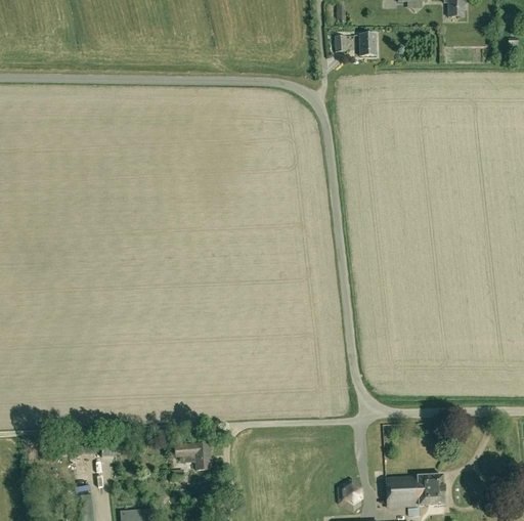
[(464,15),(464,0),(443,0),(443,2),(448,2),(448,15),(464,15)]
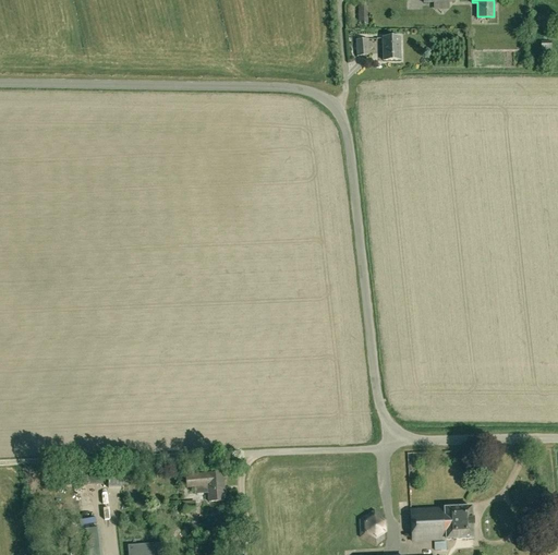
[(383,35),(383,58),(400,57),(400,35),(383,35)]
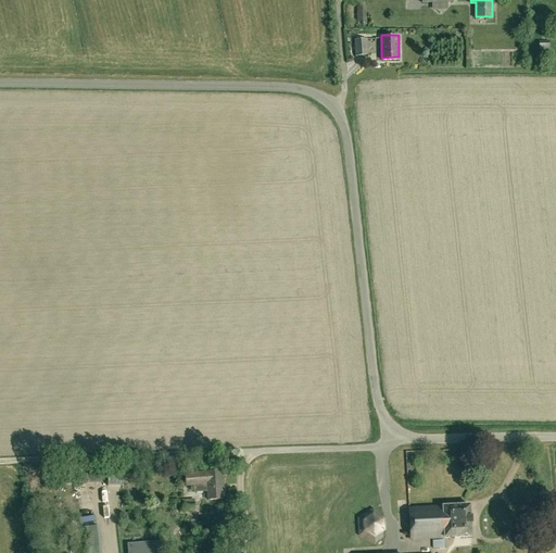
[(355,53),(368,52),(367,37),(354,37),(355,53)]
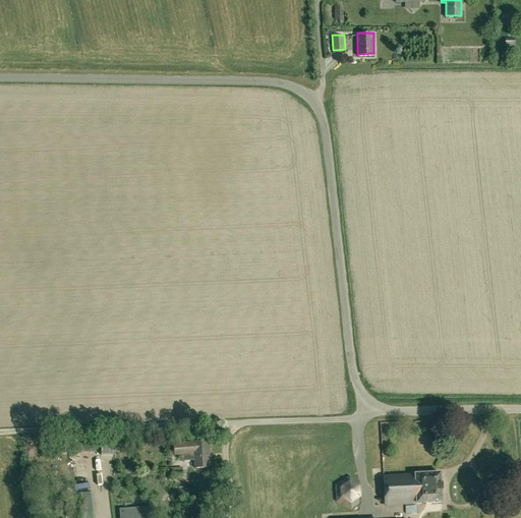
[(505,44),(509,44),(515,44),(514,36),(505,36),(505,44)]
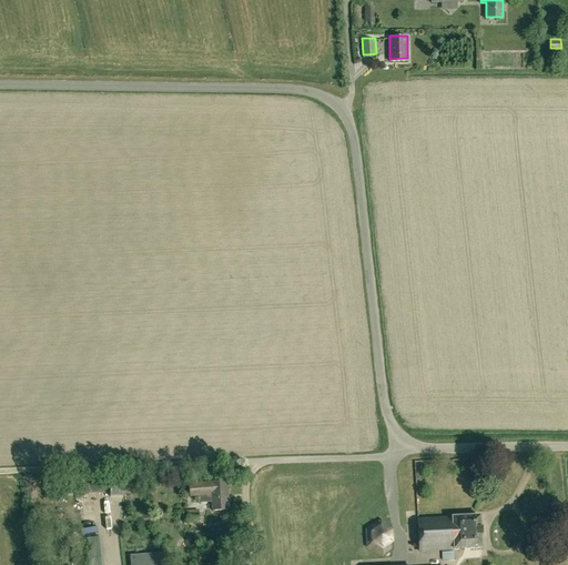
[(111,475),(111,490),(111,494),(125,493),(125,487),(124,474),(111,475)]
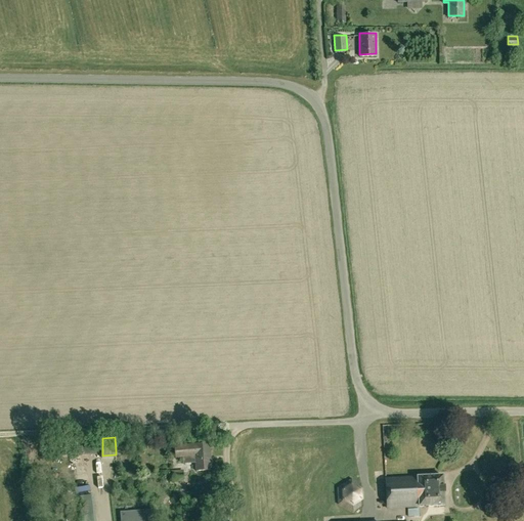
[(115,437),(116,449),(131,448),(131,437),(115,437)]
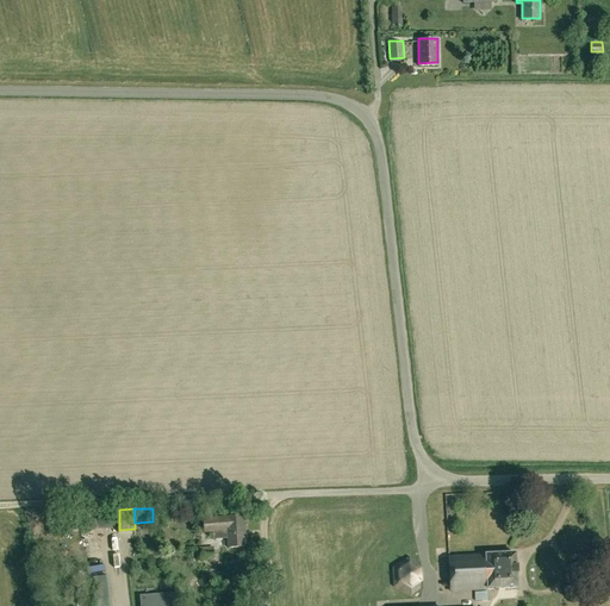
[(94,511),(95,526),(119,525),(119,510),(94,511)]
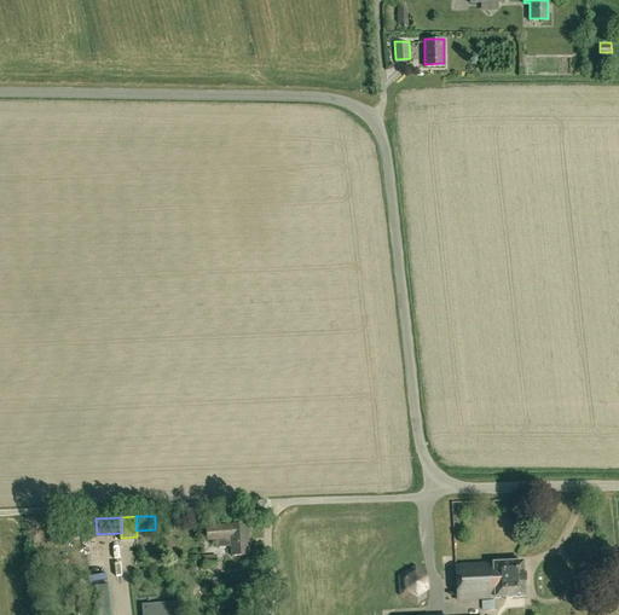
[(81,534),(97,534),(96,518),(81,520),(81,534)]
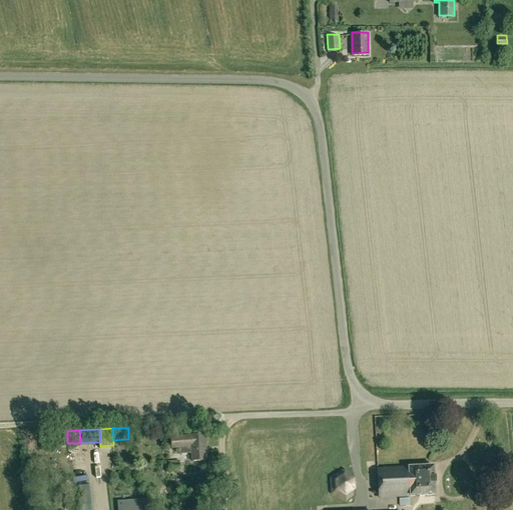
[(39,443),(55,442),(55,431),(38,431),(39,443)]
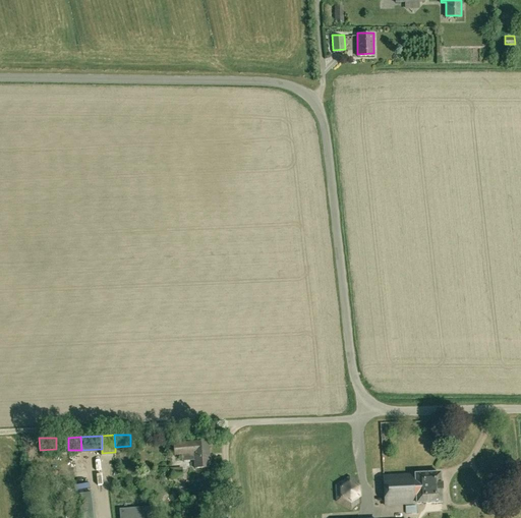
[(173,441),(174,453),(194,452),(195,465),(211,464),(208,439),(192,440),(173,441)]
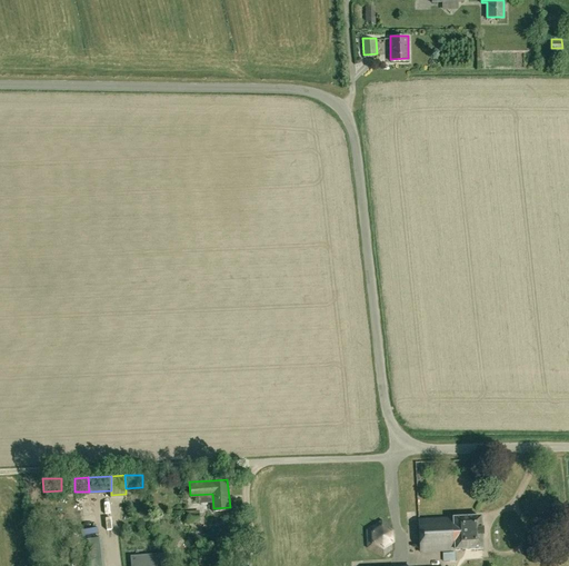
[(420,549),(482,546),(480,515),(419,518),(420,549)]
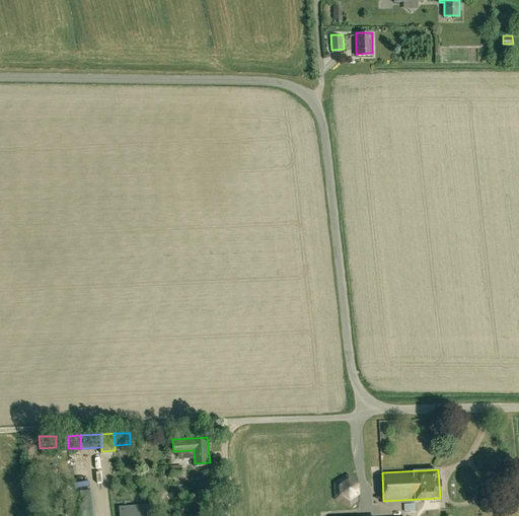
[(358,499),(358,483),(357,476),(348,471),(334,481),(335,498),(350,505),(358,499)]
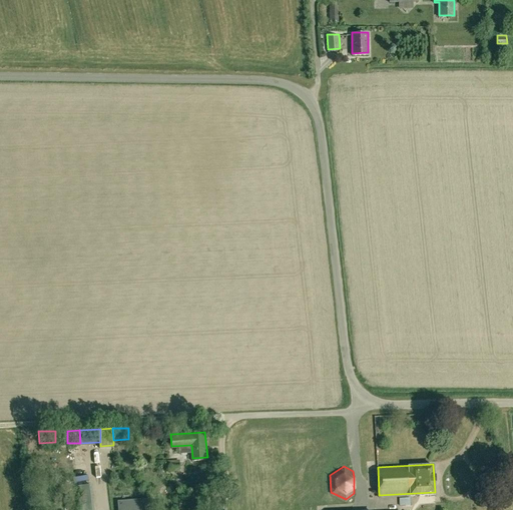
[(93,509),(90,482),(77,484),(80,509),(93,509)]
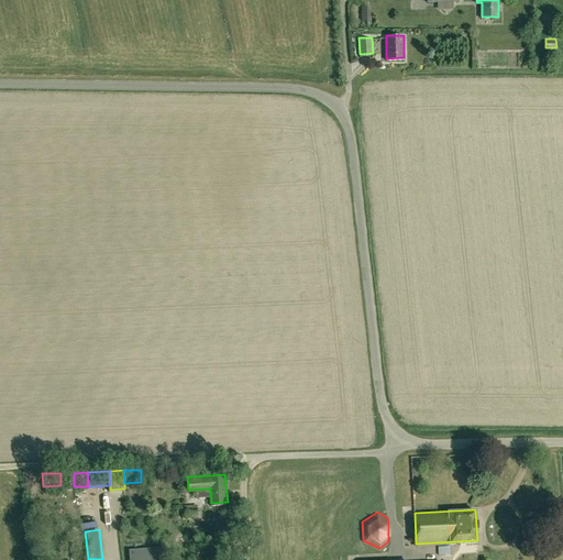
[(450,544),(438,545),(439,553),(451,552),(450,544)]
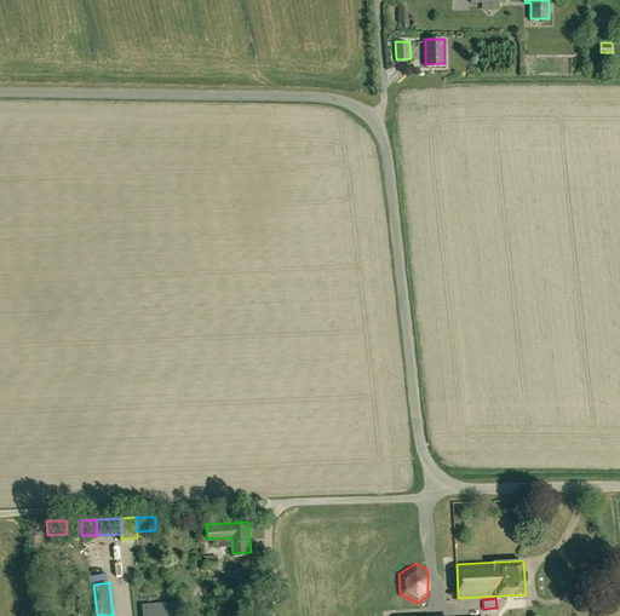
[(143,603),(143,615),(181,615),(181,600),(143,603)]
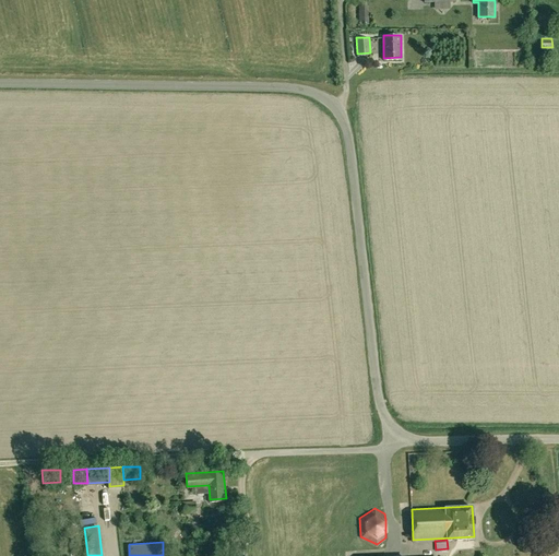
All buildings are outlined.
